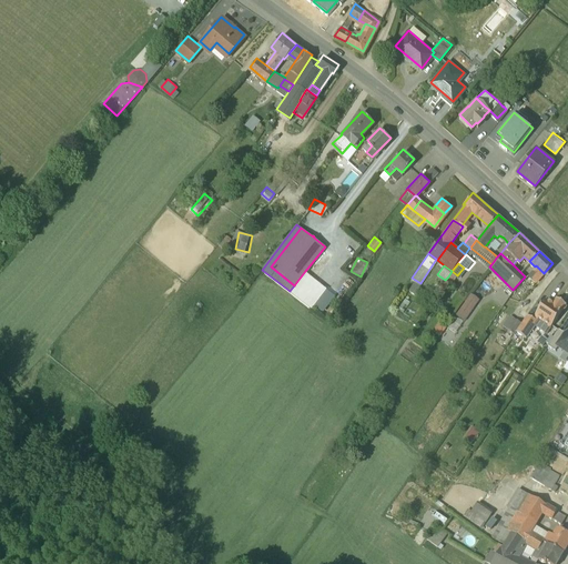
[(535,267),(526,278),(531,283),(534,281),(535,281),(543,272),(536,265),(535,267)]
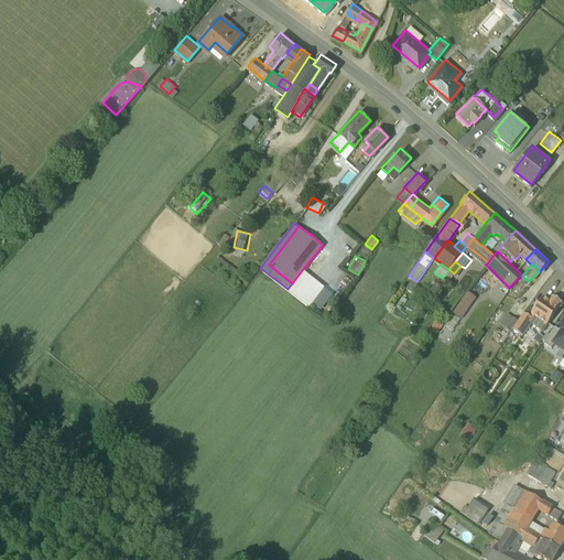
[(292,283),(288,289),(310,305),(324,286),(303,269),(292,283)]
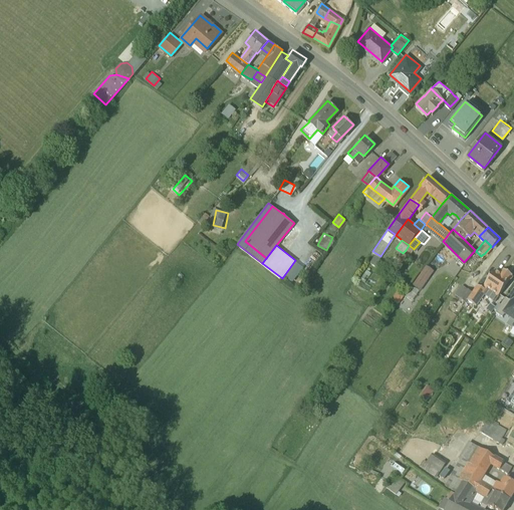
[(371,262),(366,269),(372,274),(377,266),(371,262)]
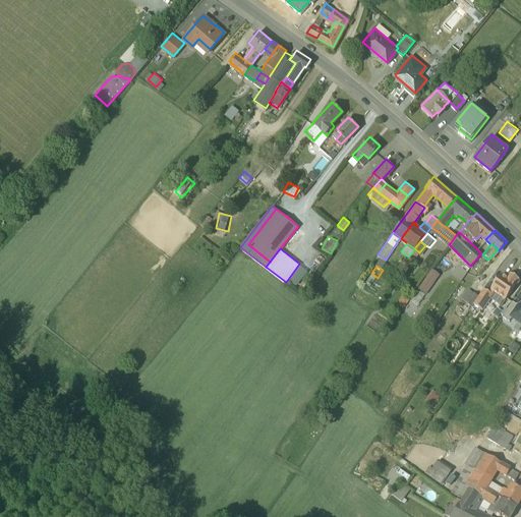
[(507,277),(501,273),(490,288),(495,291),(505,298),(519,278),(510,272),(507,277)]
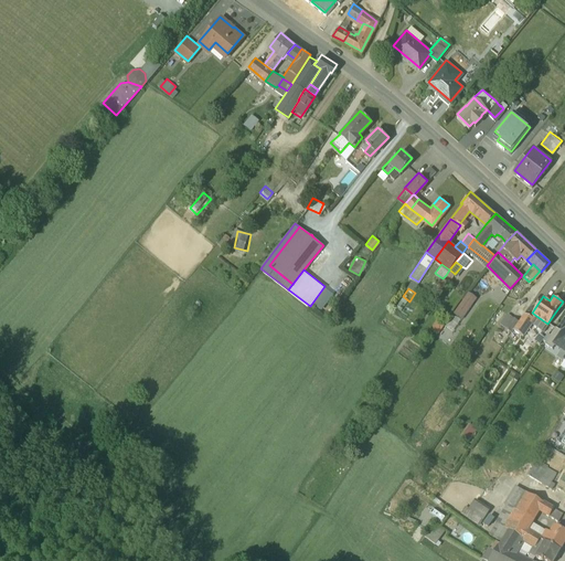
[(471,304),(464,298),(455,311),(462,317),(471,304)]
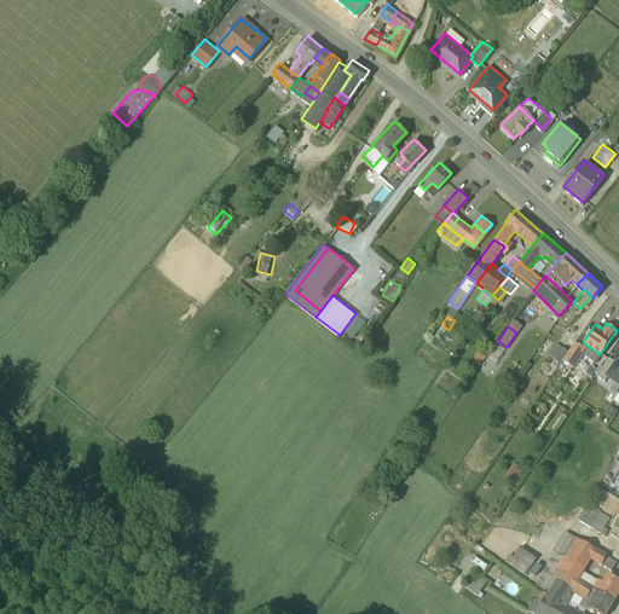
[(580,345),(574,341),(568,349),(562,359),(573,366),(583,353),(588,346),(583,342),(580,345)]
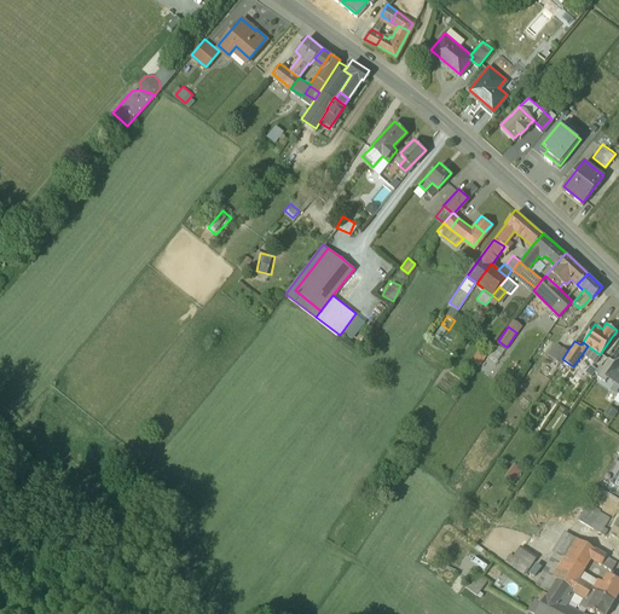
[(568,349),(561,345),(553,357),(560,361),(568,349)]
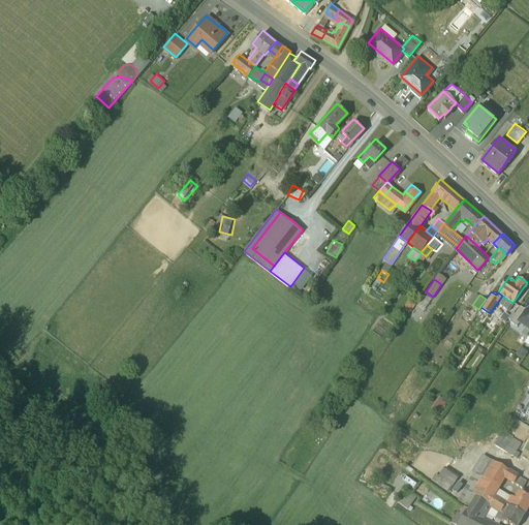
[(512,303),(502,296),(498,302),(508,309),(512,303)]
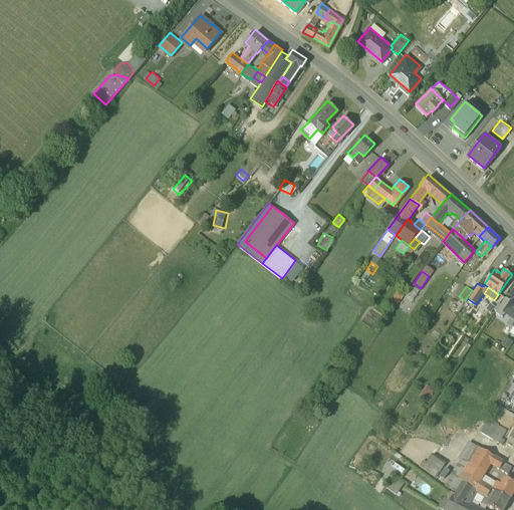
[(513,295),(511,300),(504,310),(513,316),(513,295)]
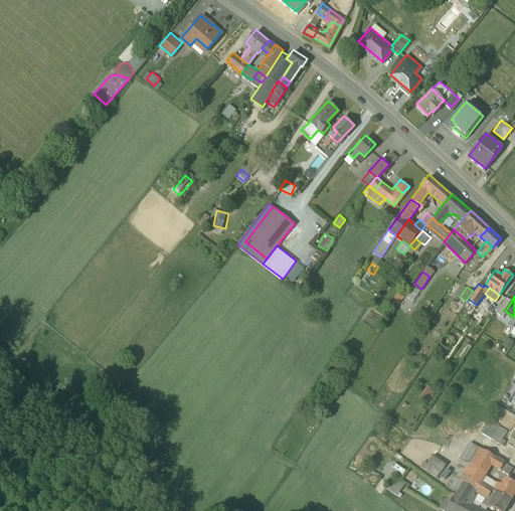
[(505,311),(512,301),(507,297),(497,311),(502,315),(505,311)]
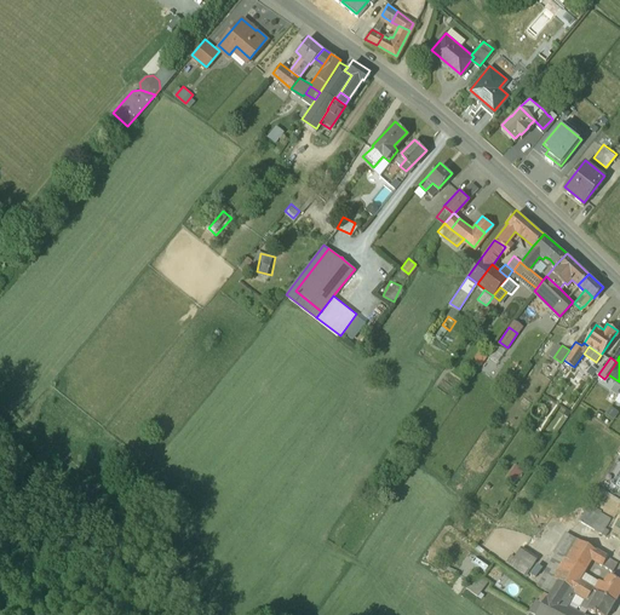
[(613,418),(618,411),(610,406),(607,413),(613,418)]
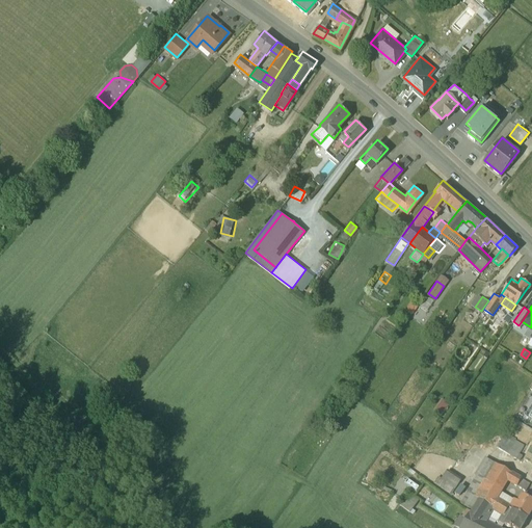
[(441,397),(433,408),(440,413),(447,402),(441,397)]
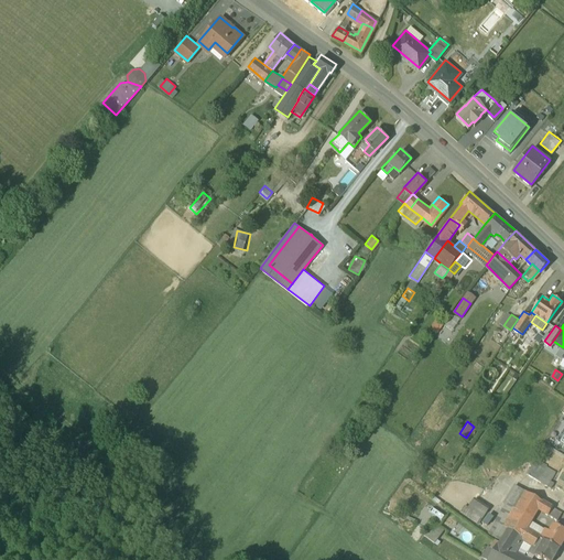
[(555,470),(535,458),(527,472),(548,483),(550,478),(555,470)]
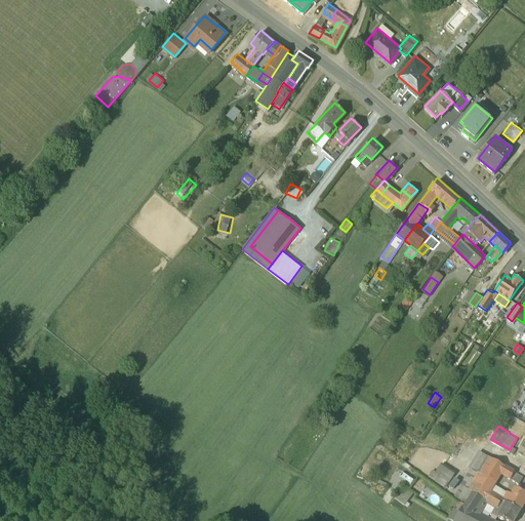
[(505,465),(486,453),(477,470),(482,474),(478,480),(491,487),(500,472),(505,465)]
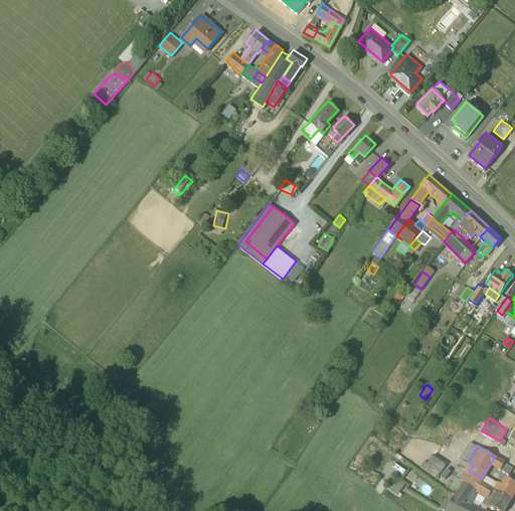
[(505,462),(495,456),(491,463),(501,468),(505,462)]
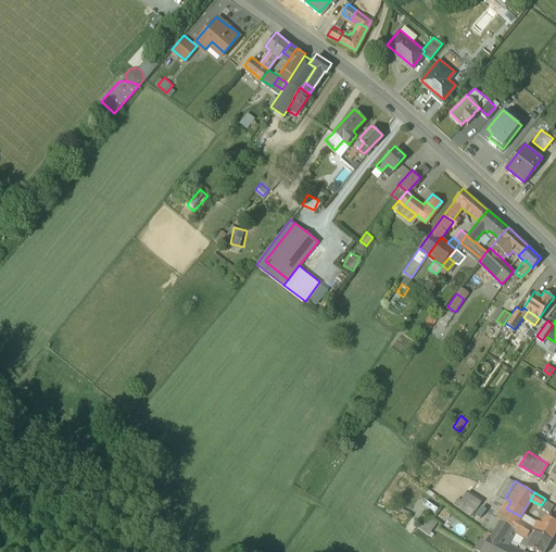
[(465,500),(458,496),(454,502),(460,506),(465,500)]
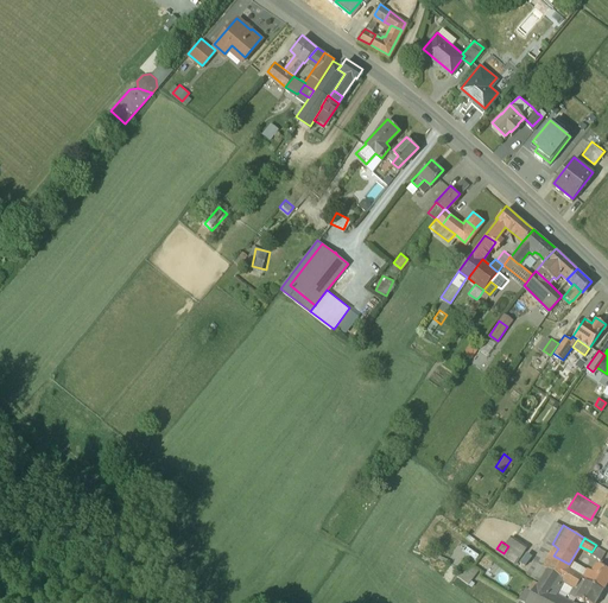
[(546,541),(527,572),(539,581),(548,566),(553,556),(558,548),(552,544),(546,541)]
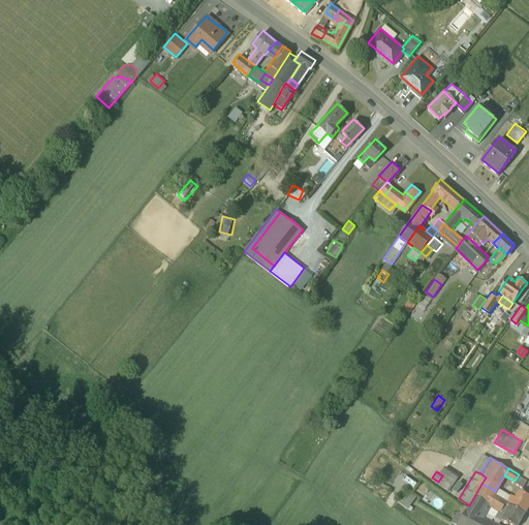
[(528,482),(528,480),(519,474),(515,481),(526,488),(528,482)]
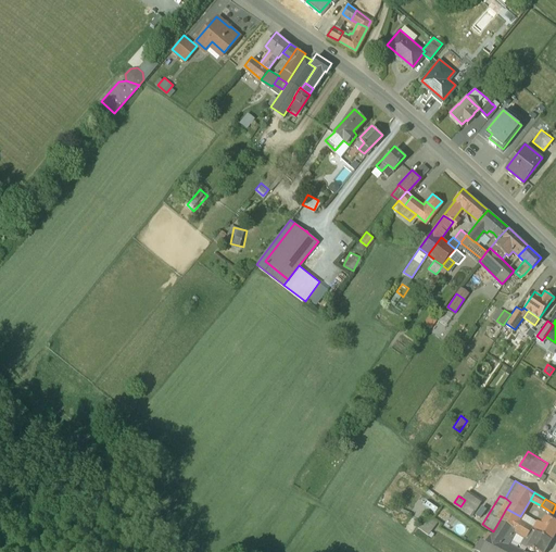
[(520,516),(506,509),(501,518),(512,525),(516,518),(518,519),(520,516)]
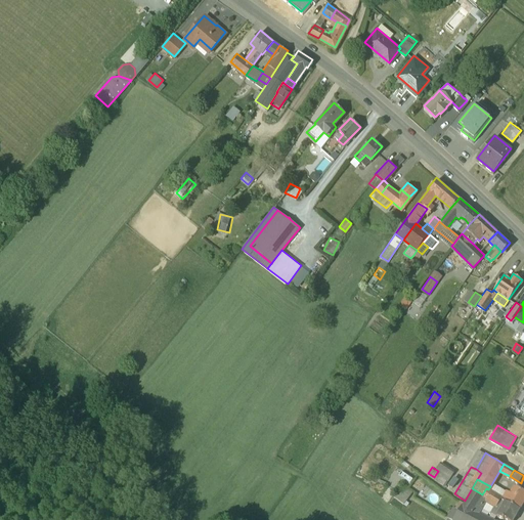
[(412,490),(403,483),(394,495),(403,503),(412,490)]
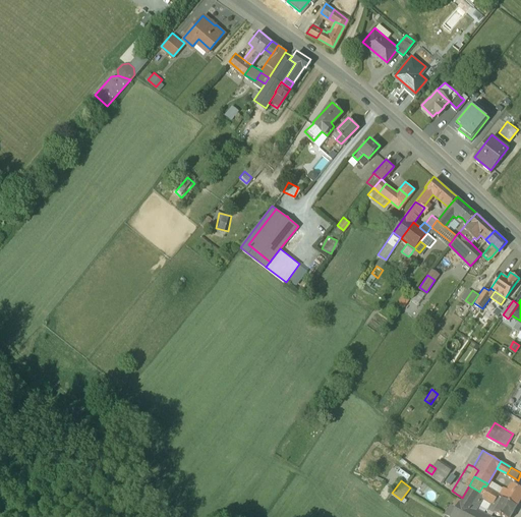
[(520,487),(511,482),(508,490),(504,487),(500,495),(516,504),(520,496),(520,487)]
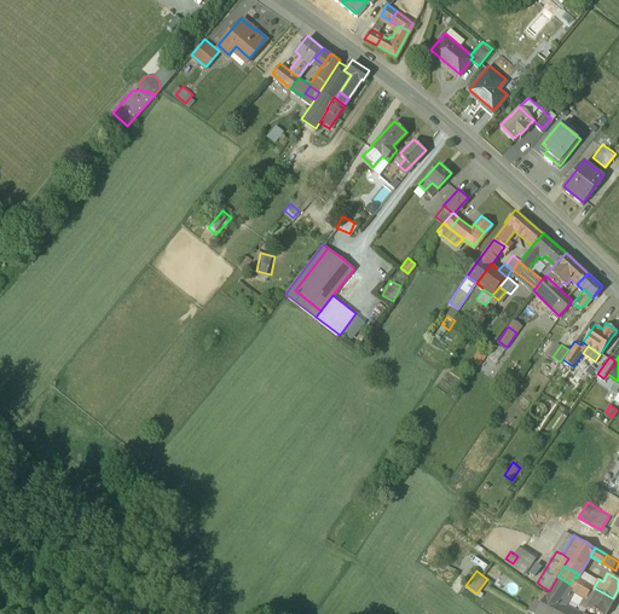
[(570,584),(557,577),(549,591),(547,596),(560,602),(563,604),(568,597),(572,591),(573,590),(570,588),(571,585),(570,584)]
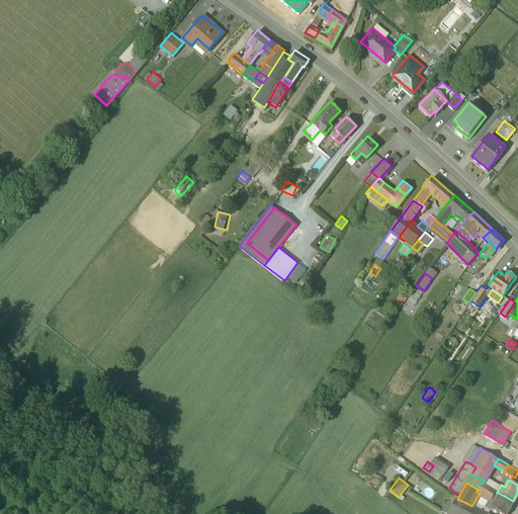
[(483,484),(481,483),(477,489),(478,490),(477,492),(480,494),(490,500),(495,491),(483,484)]
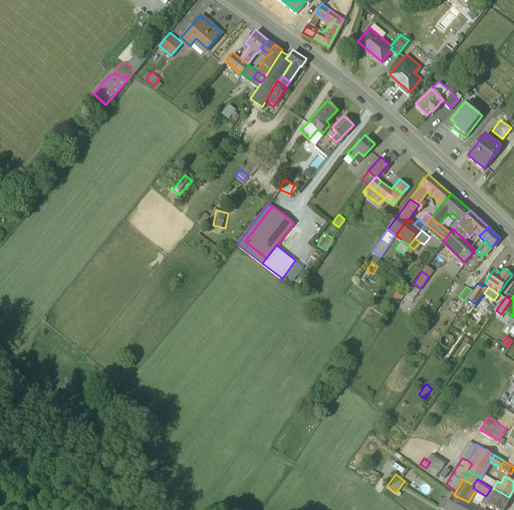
[(487,498),(484,496),(482,500),(488,503),(495,490),(493,489),(487,498)]
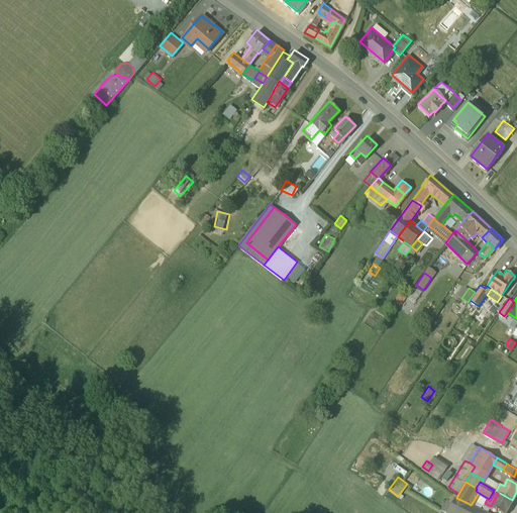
[(491,506),(490,507),(497,511),(498,510),(503,512),(505,512),(512,500),(498,493),(491,506)]
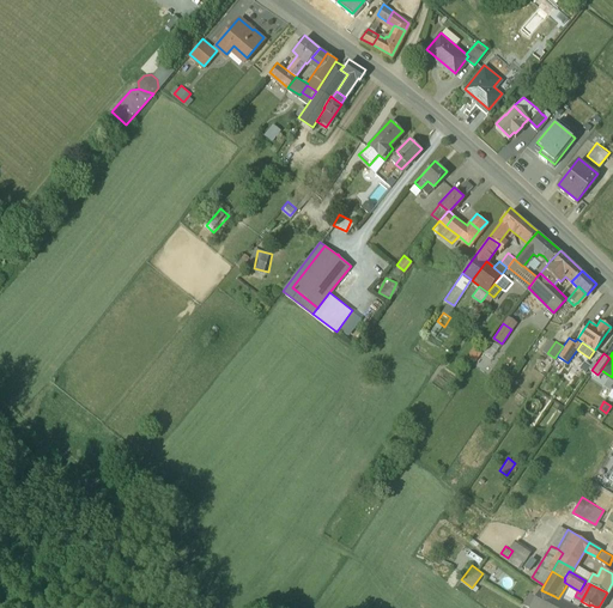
[(577,591),(566,585),(563,591),(574,599),(575,596),(577,591)]
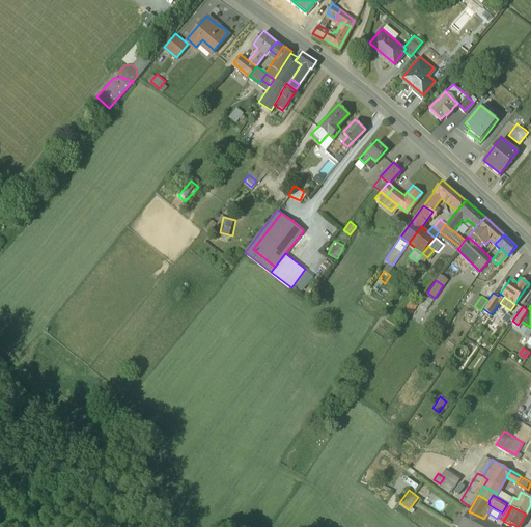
[(473,526),(480,517),(469,511),(466,516),(460,525),(464,526),(473,526)]
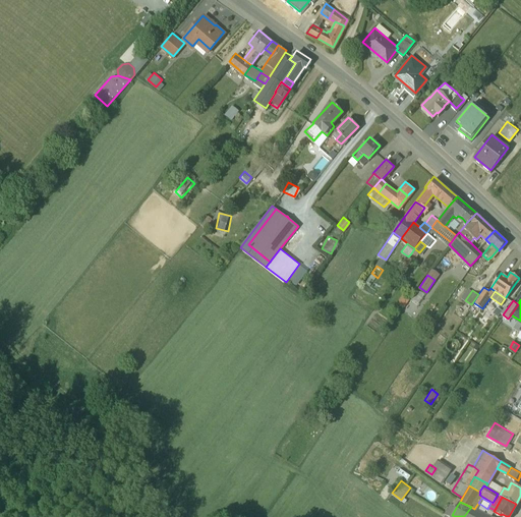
[(457,506),(451,503),(445,512),(452,515),(457,506)]
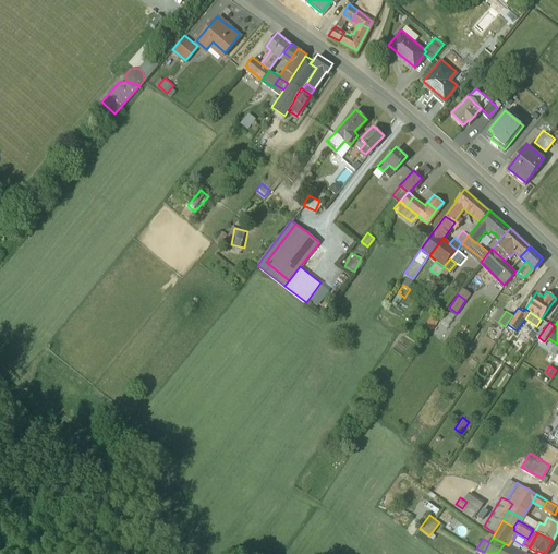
[(505,543),(497,553),(506,553),(510,546),(508,545),(505,543)]
